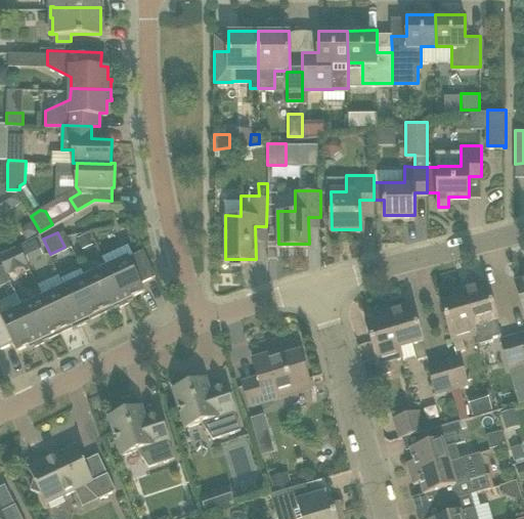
[(17,244),(0,251),(5,263),(0,265),(0,282),(9,278),(6,270),(25,262),(17,244)]
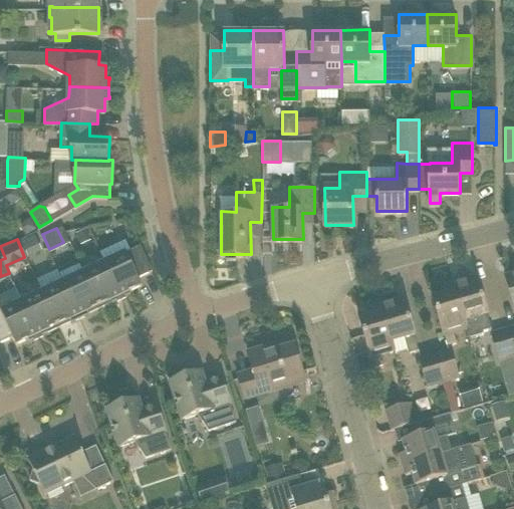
[(142,282),(138,275),(153,268),(141,243),(104,260),(121,296),(131,291),(130,288),(142,282)]
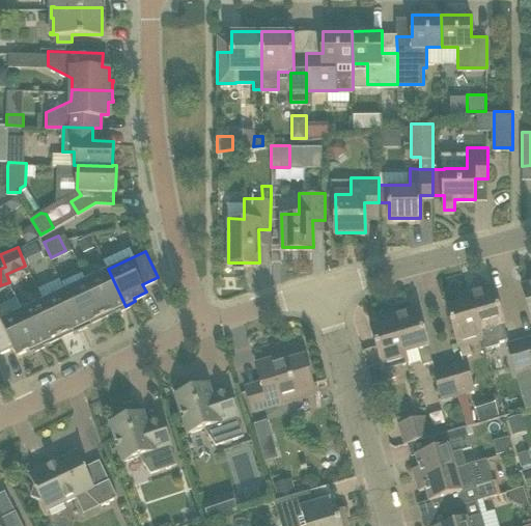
[(126,306),(108,269),(87,278),(104,314),(115,308),(116,310),(126,306)]
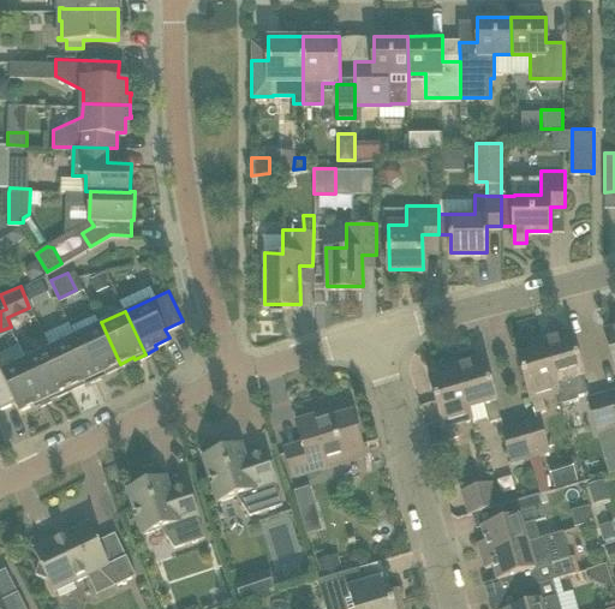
[(47,340),(71,334),(67,321),(43,328),(47,340)]
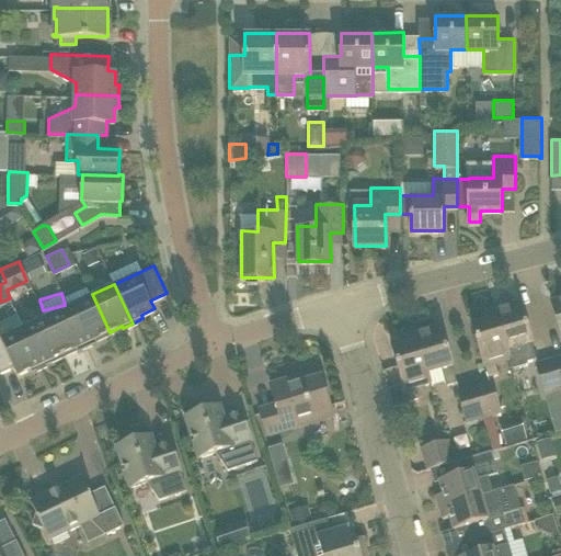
[(98,338),(110,332),(92,294),(69,305),(88,344),(92,342),(93,343),(99,341),(98,338)]
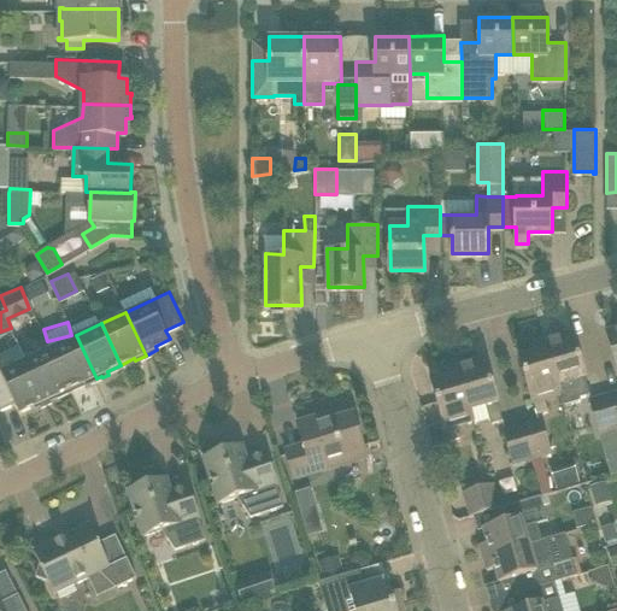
[(580,398),(579,395),(591,392),(585,372),(586,372),(573,328),(545,336),(560,391),(559,391),(563,403),(580,398)]
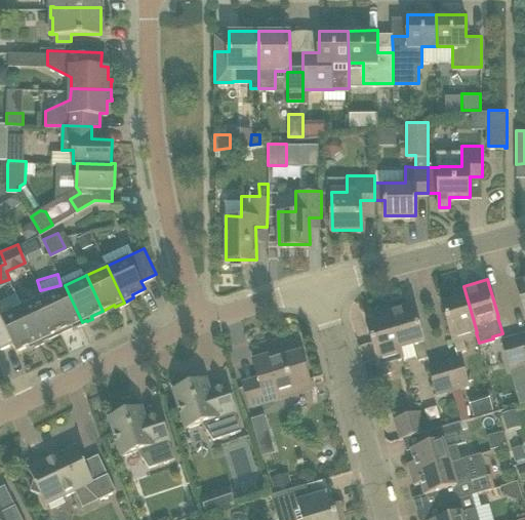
[(78,324),(82,322),(65,285),(43,295),(59,330),(72,325),(73,327),(78,325),(78,324)]
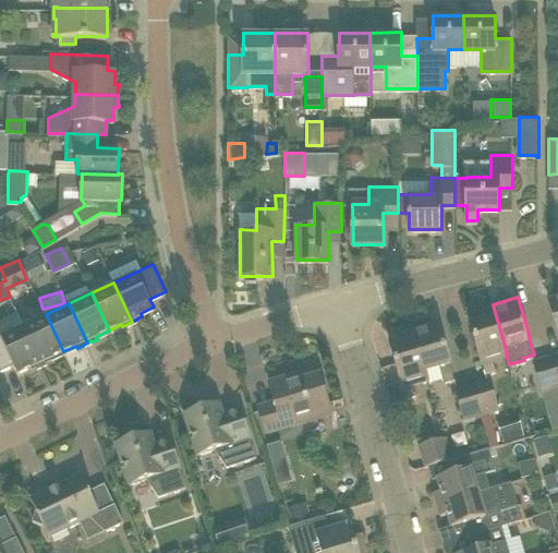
[(493,358),(506,353),(507,353),(493,304),(486,307),(488,315),(470,321),(482,361),(482,360),(486,373),(496,370),(493,358)]
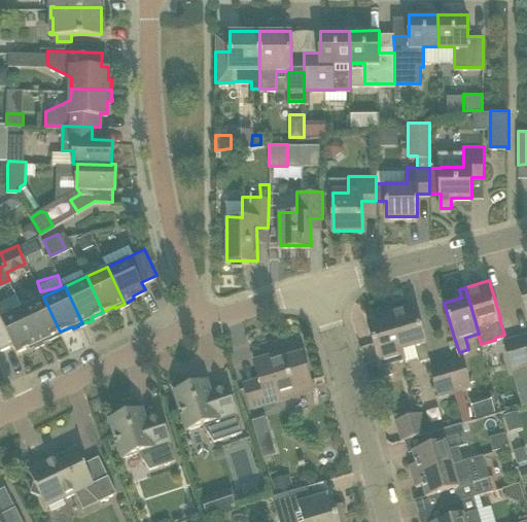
[(48,337),(60,332),(43,297),(23,306),(40,343),(49,339),(48,337)]
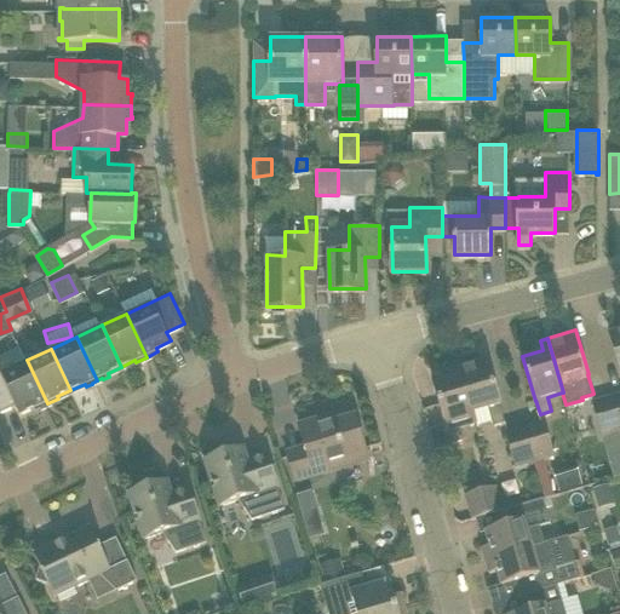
[(500,401),(487,356),(460,363),(476,418),(477,423),(492,418),(493,423),(505,419),(500,401)]
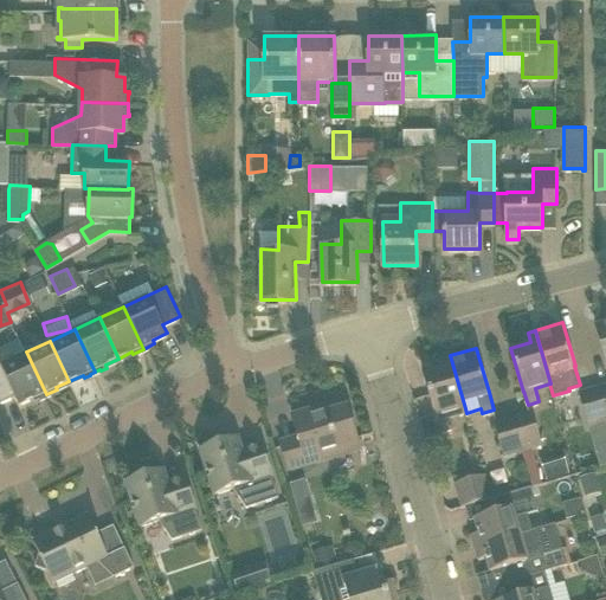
[(46,394),(26,352),(2,363),(0,359),(0,400),(15,394),(19,402),(33,395),(36,399),(46,394)]
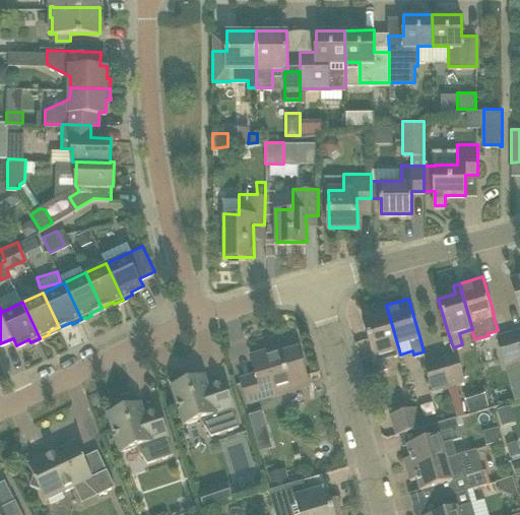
[(364,320),(379,369),(389,367),(385,355),(399,350),(386,305),(379,307),(381,315),(364,320)]
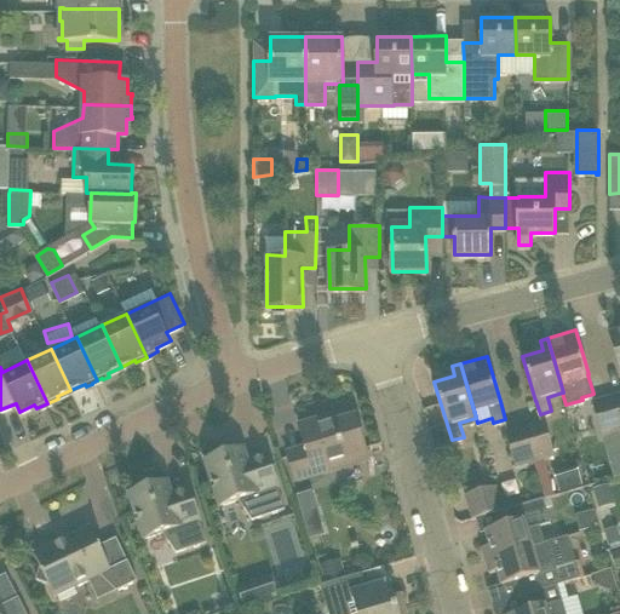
[(603,431),(619,426),(619,424),(612,394),(593,400),(603,431)]
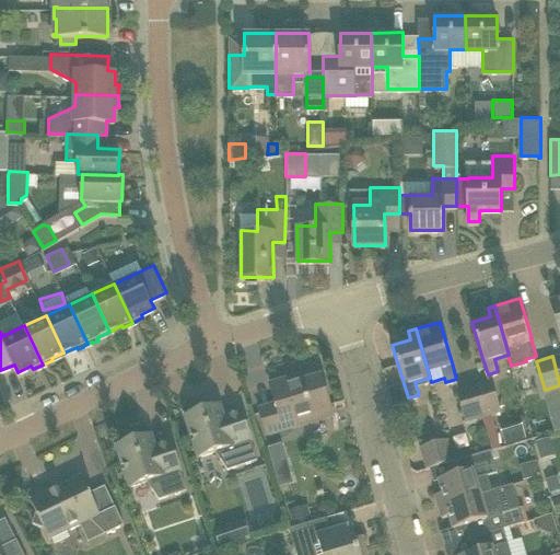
[(267,431),(307,419),(305,414),(330,406),(321,372),(290,382),(288,376),(270,381),(277,402),(260,407),(267,431)]
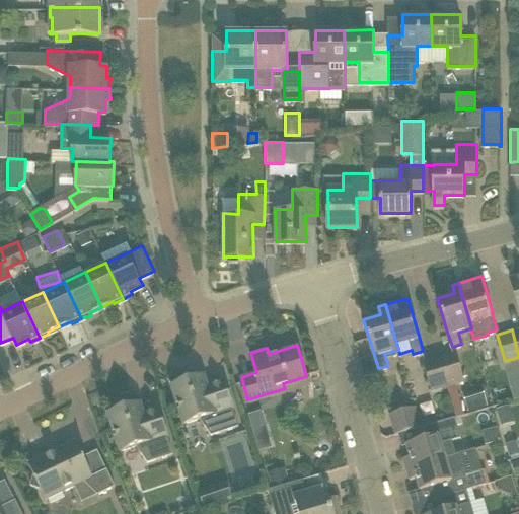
[(438,356),(446,386),(448,392),(463,388),(461,382),(463,381),(455,351),(438,356)]
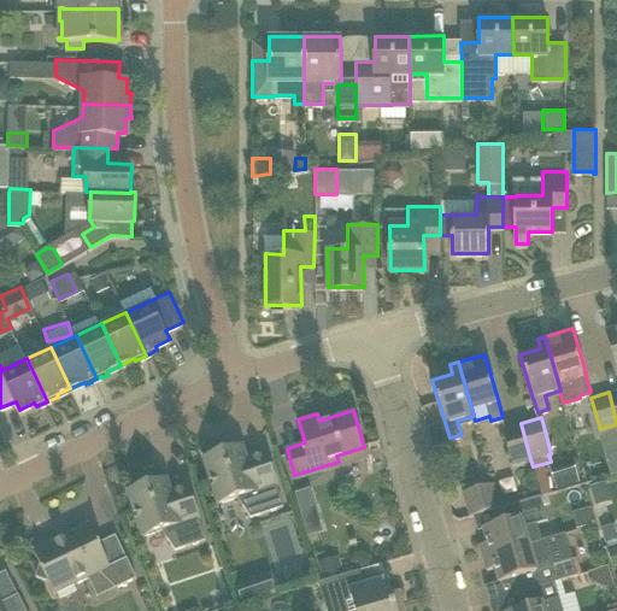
[(521,423),(501,428),(512,464),(530,459),(521,423)]
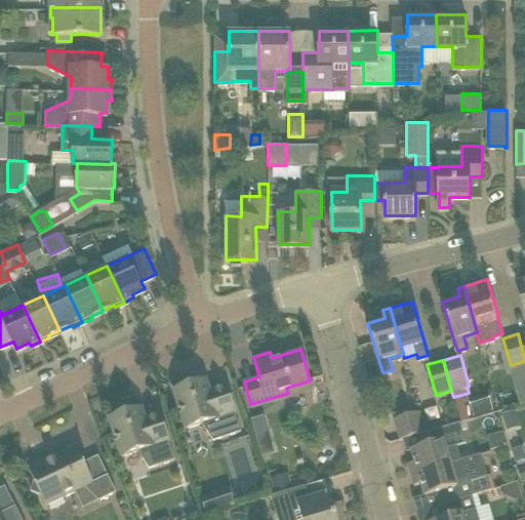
[(205,377),(195,381),(174,388),(187,426),(202,421),(213,437),(241,428),(226,382),(208,388),(205,377)]
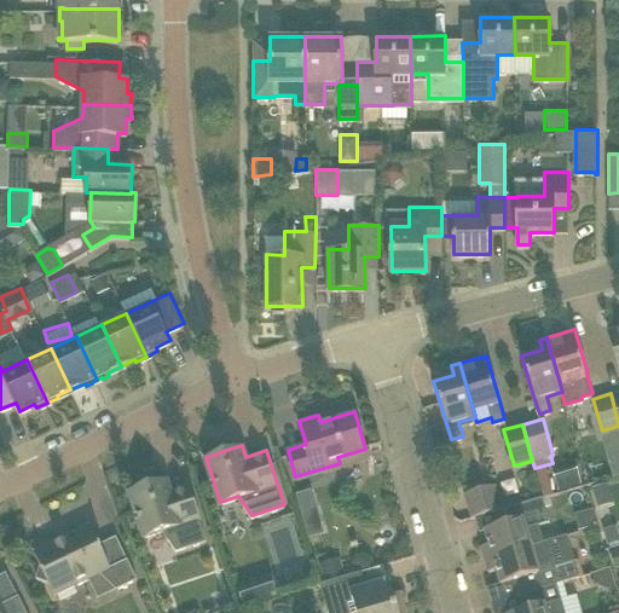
[(553,490),(545,464),(534,468),(542,493),(553,490)]
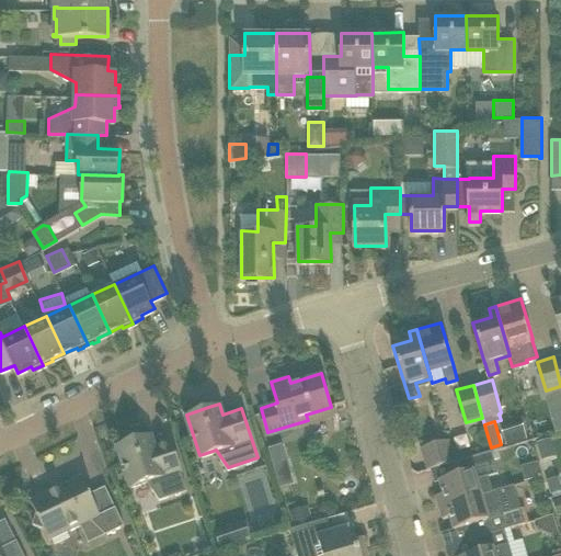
[(155,444),(151,434),(150,433),(117,444),(130,485),(147,479),(159,497),(186,488),(180,468),(181,468),(171,439),(155,444)]
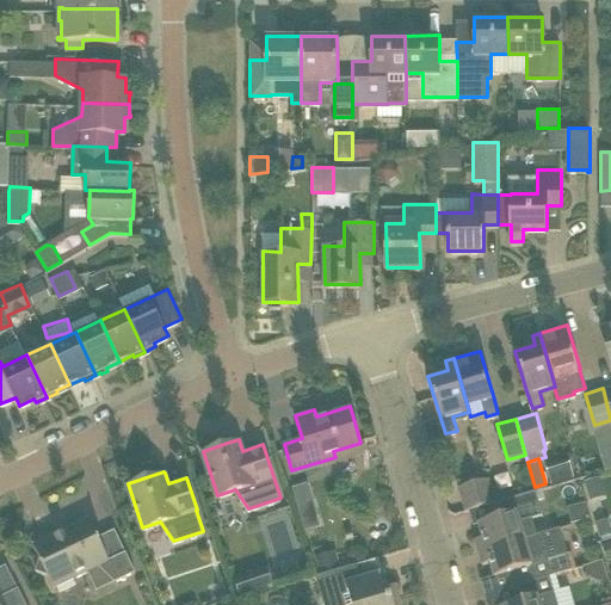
[(494,500),(487,477),(460,485),(467,507),(494,500)]
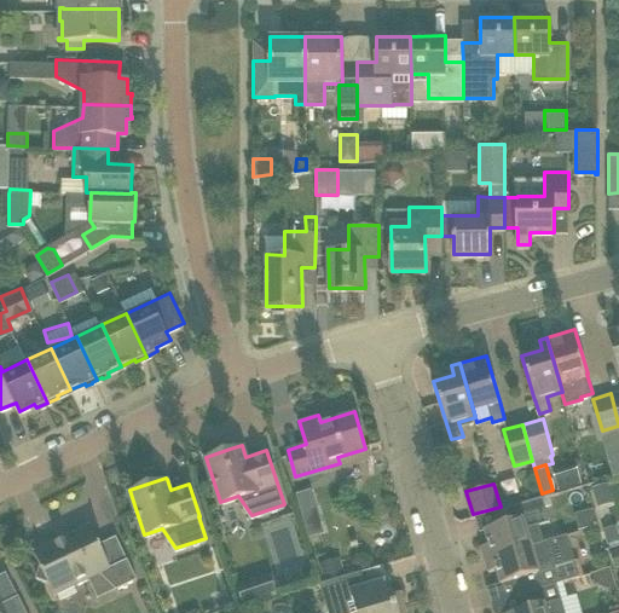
[(481,544),(485,556),(544,538),(539,521),(549,519),(541,493),(505,505),(509,519),(485,526),(489,542),(481,544)]
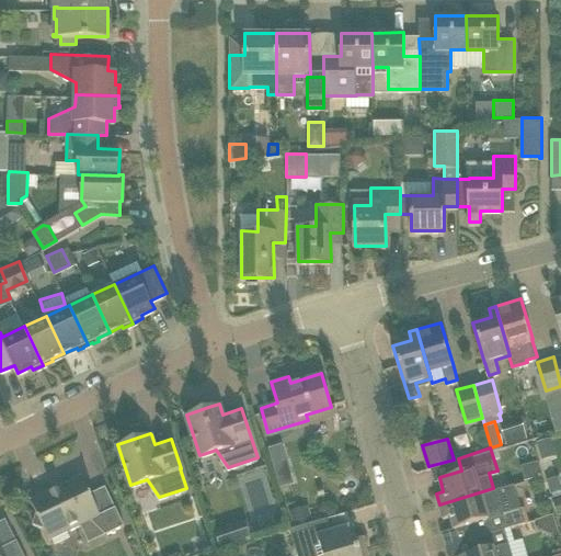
[(115,505),(100,512),(81,474),(31,498),(36,511),(33,521),(43,524),(49,537),(91,518),(105,532),(124,523),(115,505)]
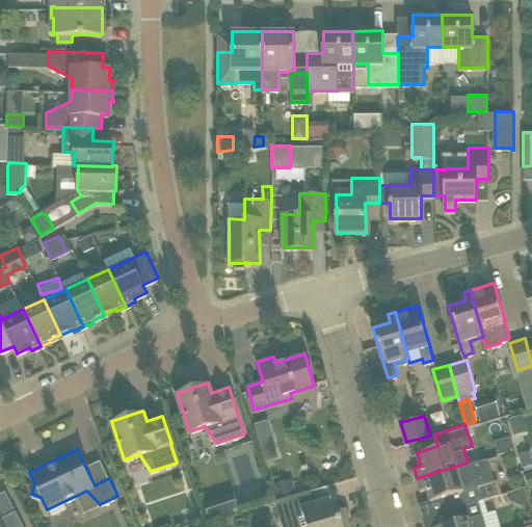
[(443,496),(446,508),(478,499),(497,494),(494,481),(477,485),(471,462),(468,463),(417,478),(420,489),(426,486),(430,499),(443,496)]
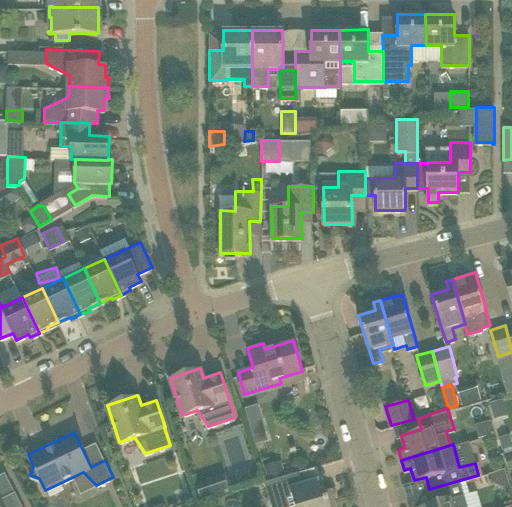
[(265,476),(281,474),(278,459),(263,461),(265,476)]
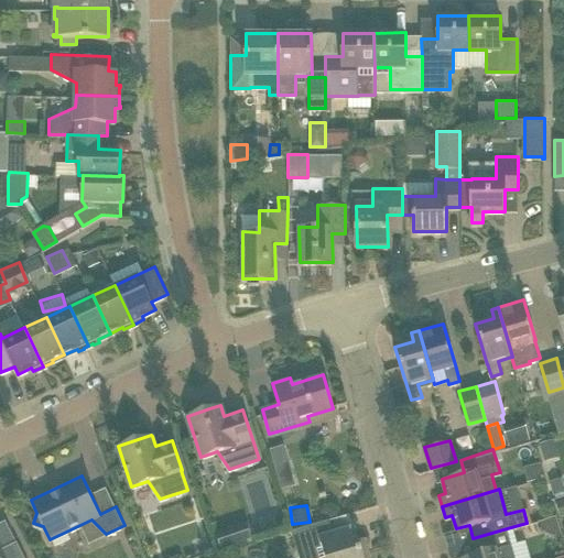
[(358,537),(355,525),(334,531),(329,517),(303,525),(308,543),(312,557),(331,557),(368,547),(365,536),(358,537)]
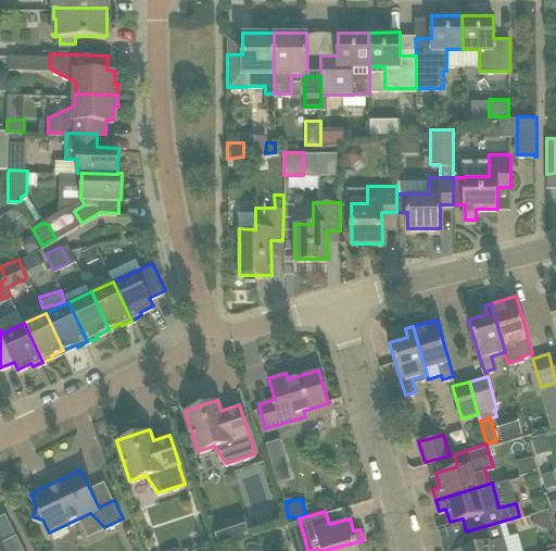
[(248,530),(242,514),(214,524),(219,540),(248,530)]
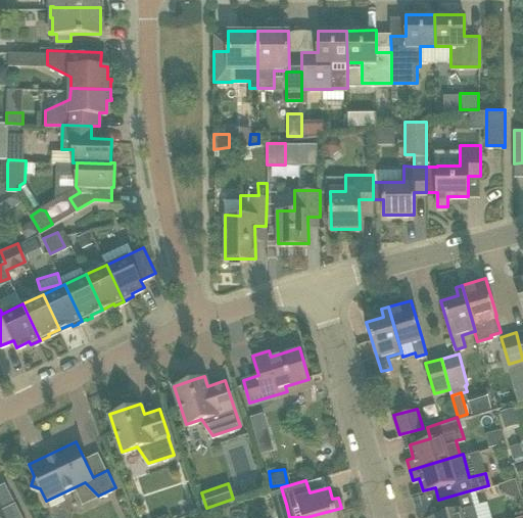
[(477,517),(476,513),(470,490),(438,500),(442,512),(425,517),(477,517)]
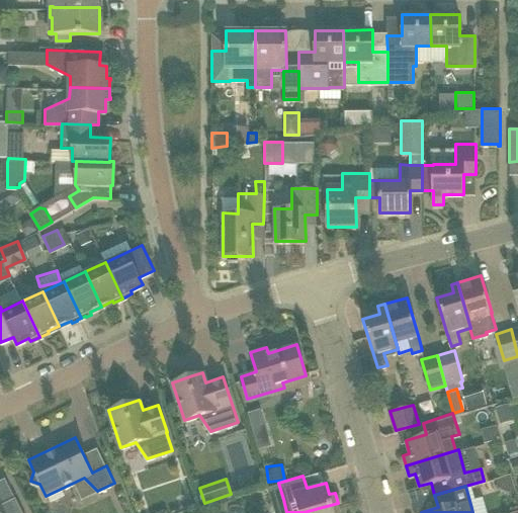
[(0,512),(23,512),(15,497),(1,504),(0,502),(0,512)]
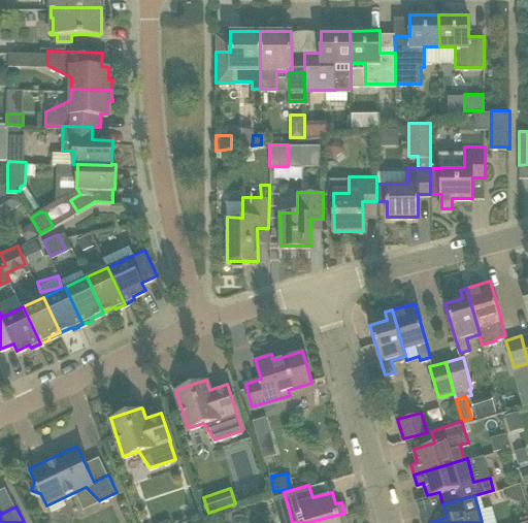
[(347,522),(344,513),(309,522),(347,522)]
